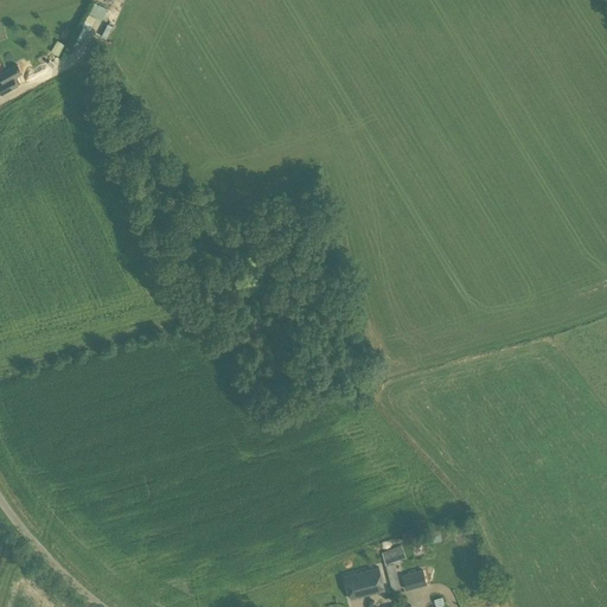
[(89,13),(102,19),(107,8),(95,2),(89,13)]
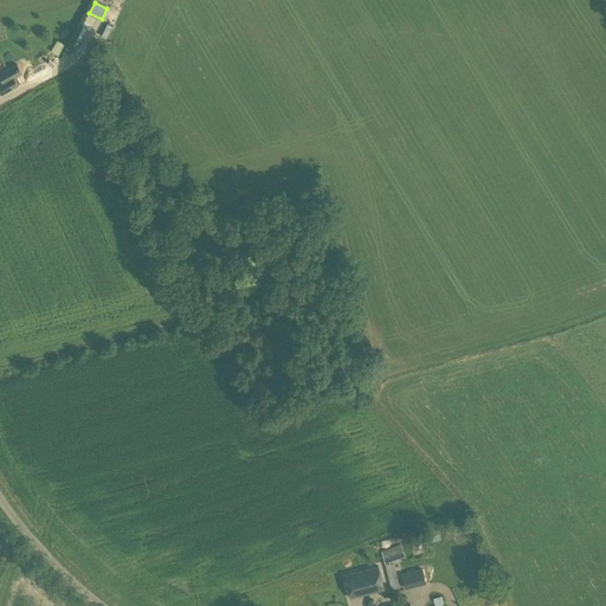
[(96,30),(101,18),(86,14),(83,25),(96,30)]
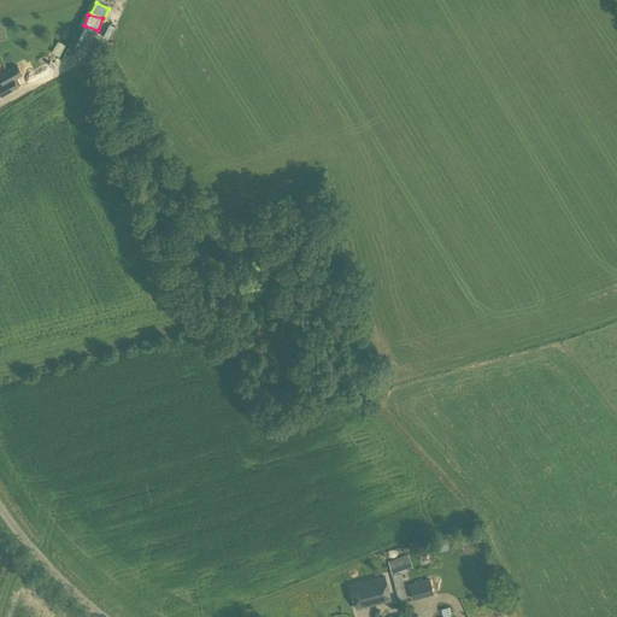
[(83,43),(89,30),(84,28),(77,41),(83,43)]
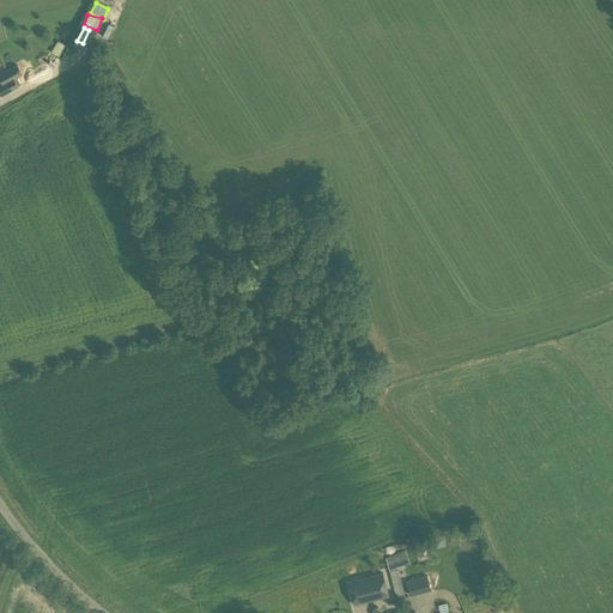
[(59,41),(53,50),(60,54),(65,44),(59,41)]
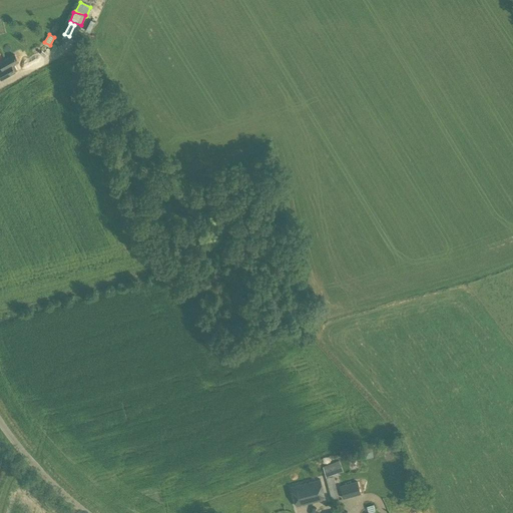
[(0,78),(1,80),(15,72),(7,58),(0,61),(0,65),(2,69),(0,69),(0,78)]
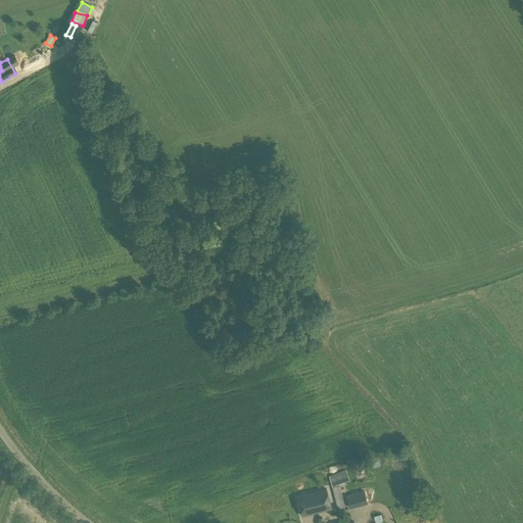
[(332,487),(346,482),(339,463),(329,467),(332,475),(329,476),(332,487)]
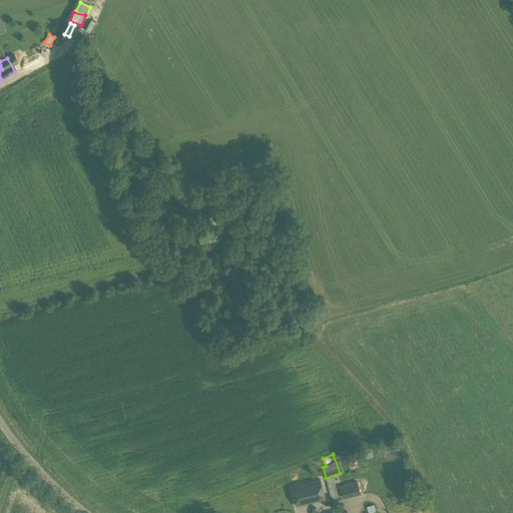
[(321,483),(320,479),(291,486),(292,490),(292,491),(295,502),(296,506),(326,498),(325,495),(325,494),(322,483),(321,483)]
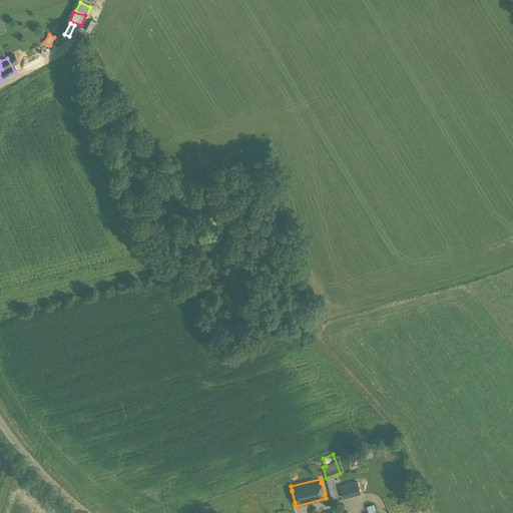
[(343,498),(361,494),(358,481),(340,486),(343,498)]
